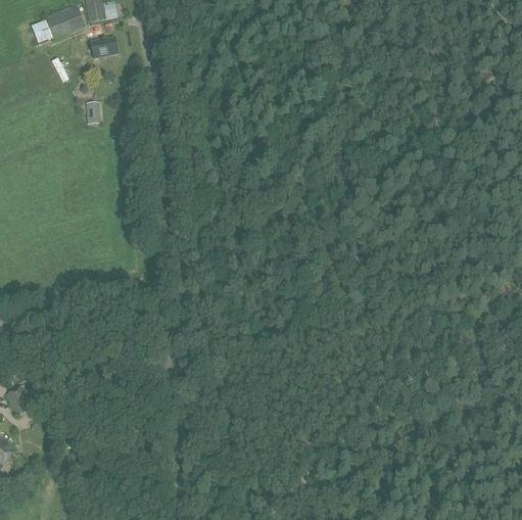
[(84,0),(88,21),(107,17),(103,0),(84,0)]
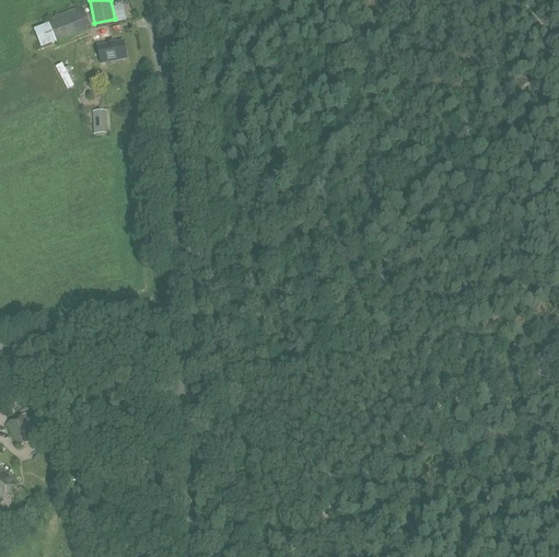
[(55,41),(90,25),(82,7),(81,8),(79,2),(45,16),(47,21),(33,26),(41,45),(55,39),(55,41)]
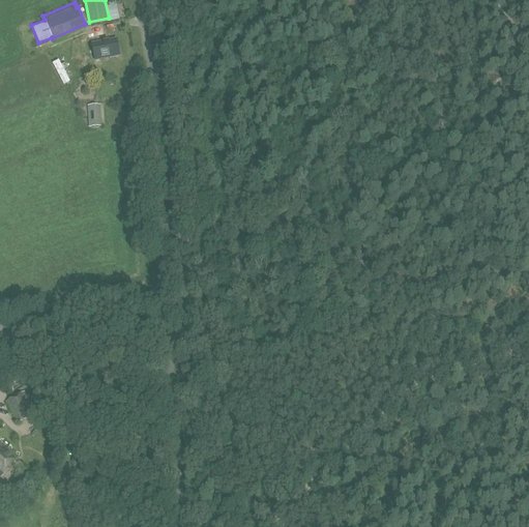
[(110,55),(118,54),(115,38),(88,44),(92,64),(111,60),(110,55)]
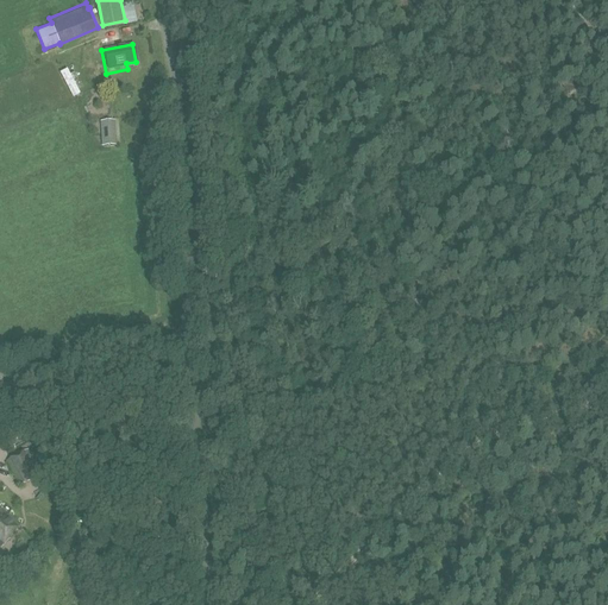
[(39,472),(27,447),(6,459),(18,483),(39,472)]
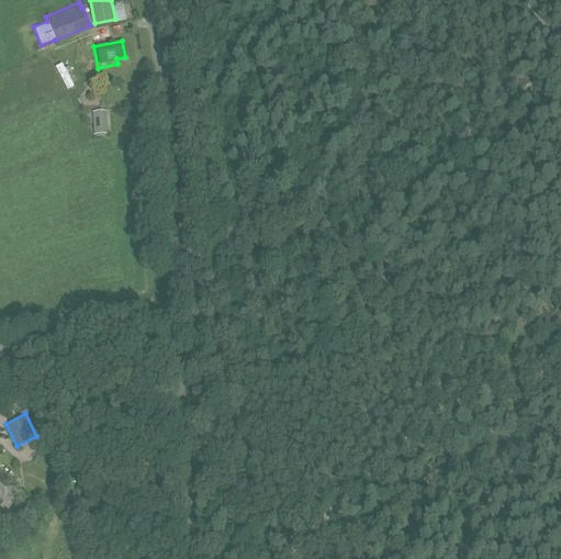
[(19,483),(0,467),(0,504),(19,483)]
